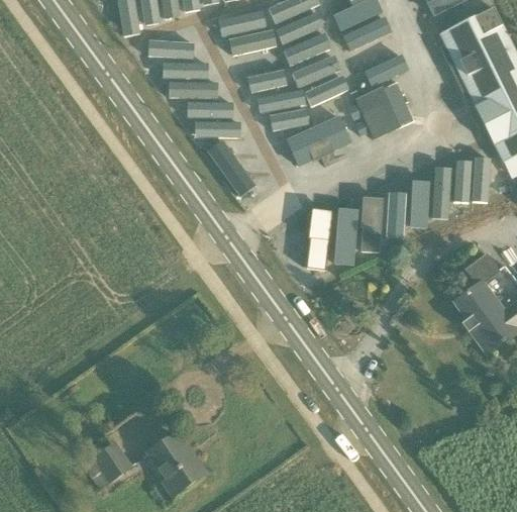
[(137,0),(139,23),(158,22),(156,0),(137,0)]
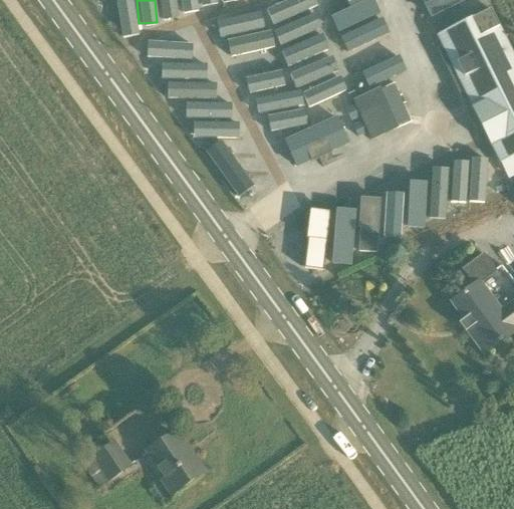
[(177,0),(178,10),(198,9),(197,3),(217,2),(217,0),(177,0)]
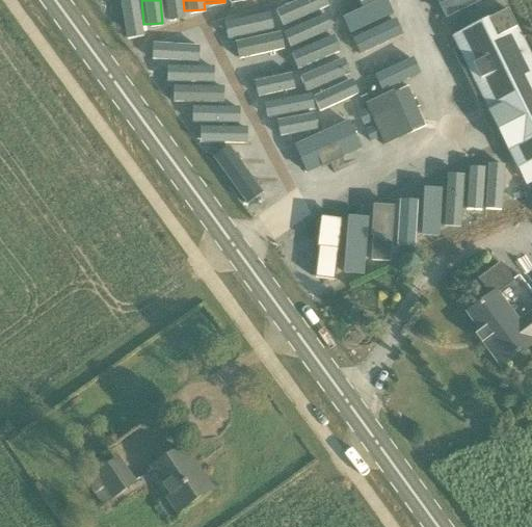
[(320,49),(318,0),(298,0),(299,49),(320,49)]
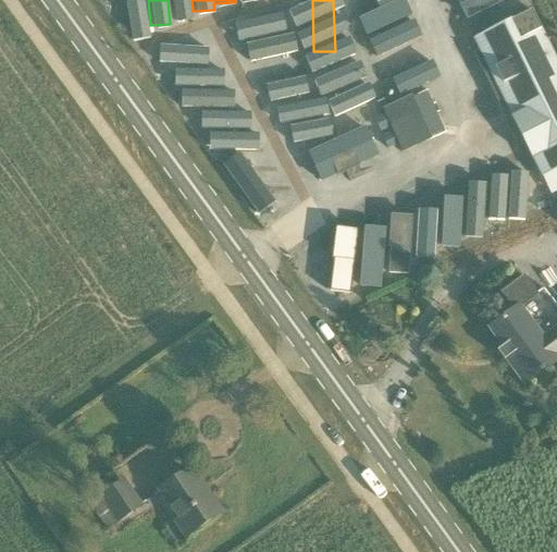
[(422,56),(432,52),(410,0),(357,0),(396,93),(431,77),(422,56)]
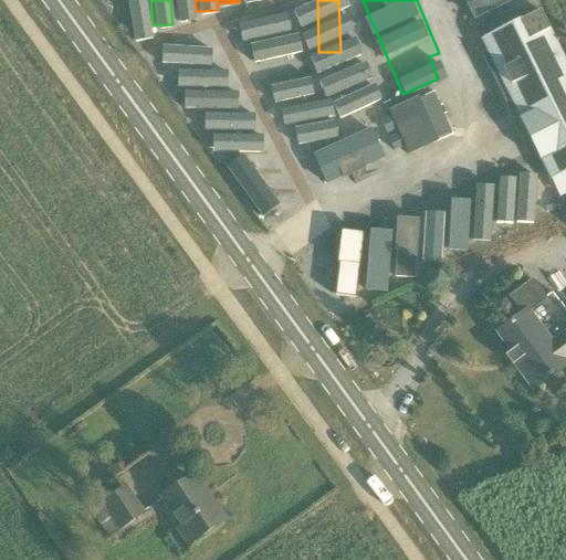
[(472,0),(478,11),(501,0),(472,0)]
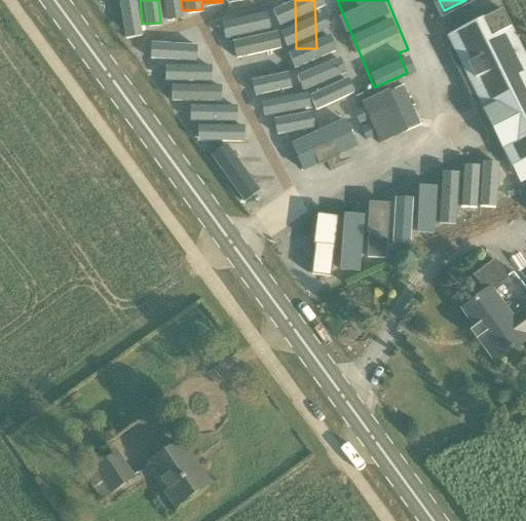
[(271,3),(273,48),(292,48),(291,2),(271,3)]
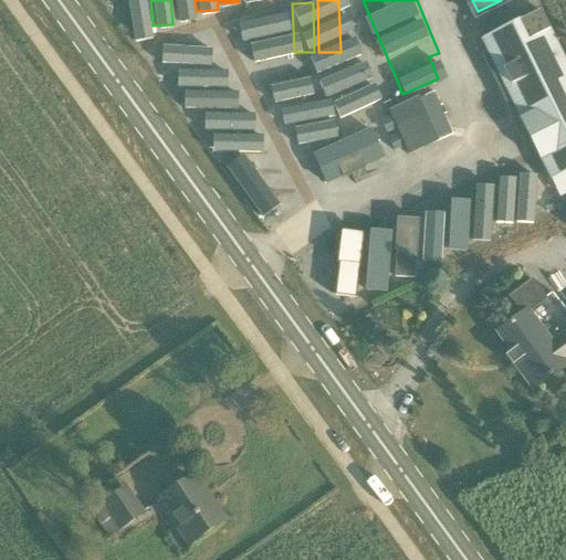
[(549,176),(565,168),(565,59),(540,6),(480,35),(549,176)]
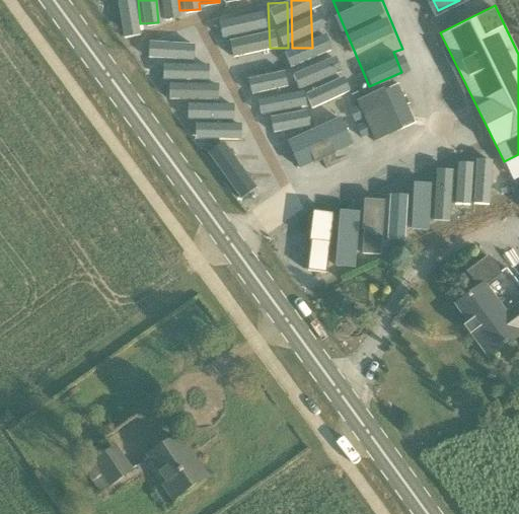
[(248,14),(228,15),(231,60),(251,59),(248,14)]
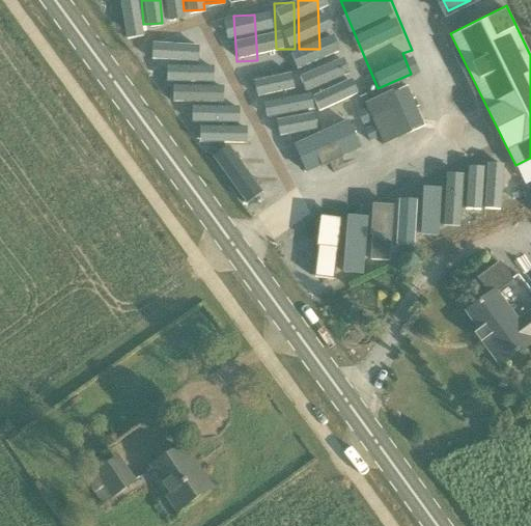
[(291,49),(251,77),(284,125),(325,95),(291,49)]
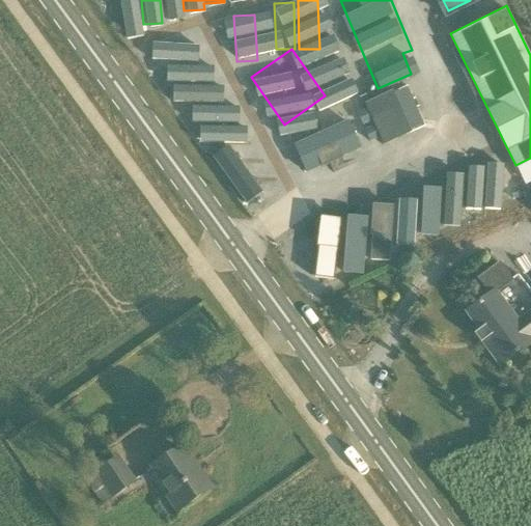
[(174,77),(175,93),(220,92),(220,75),(174,77)]
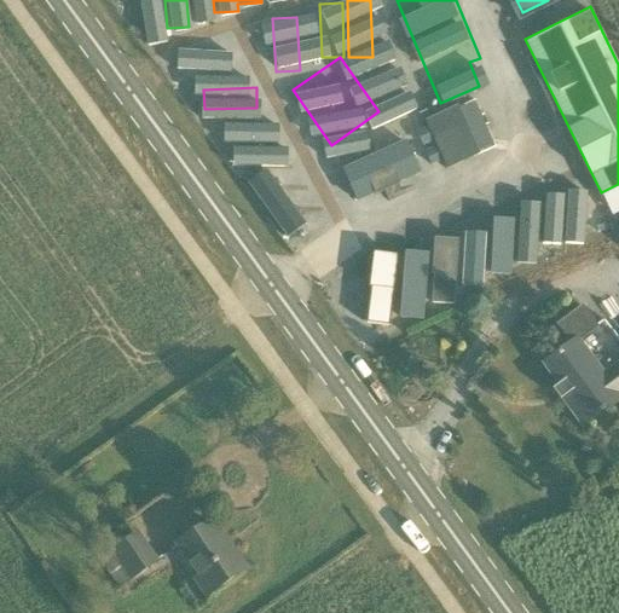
[(463,100),(429,114),(450,165),(484,150),(463,100)]
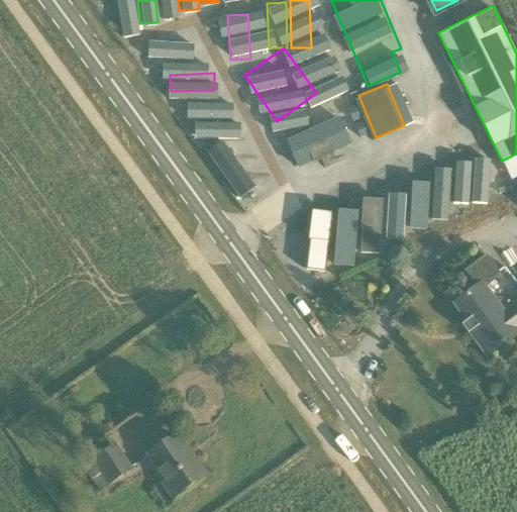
[(283,122),(296,149),(348,124),(335,97),(283,122)]
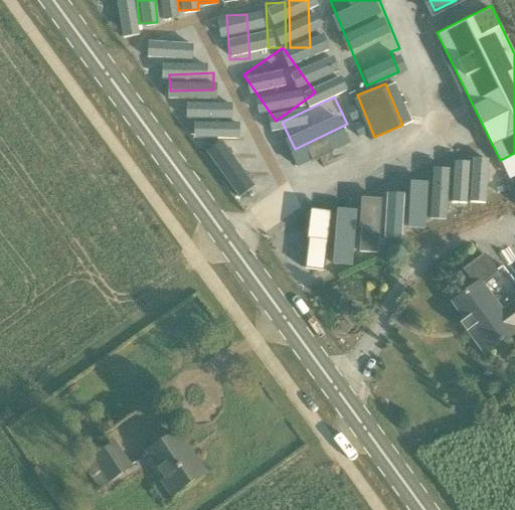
[(194,117),(194,132),(236,132),(236,118),(194,117)]
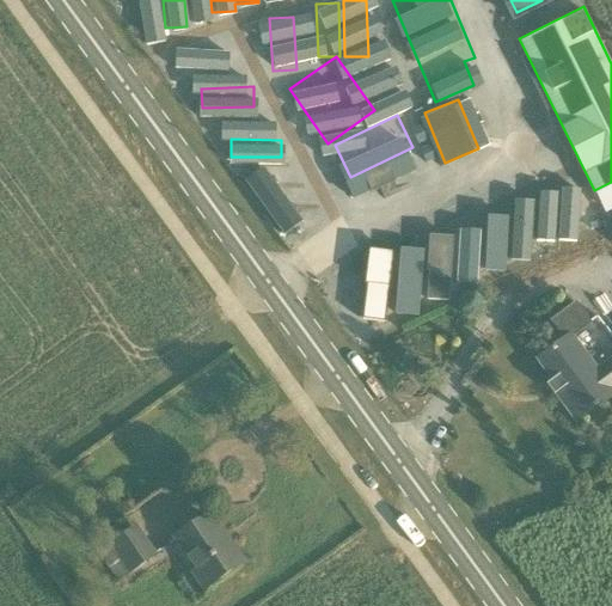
[(281,159),(261,171),(293,230),(313,219),(281,159)]
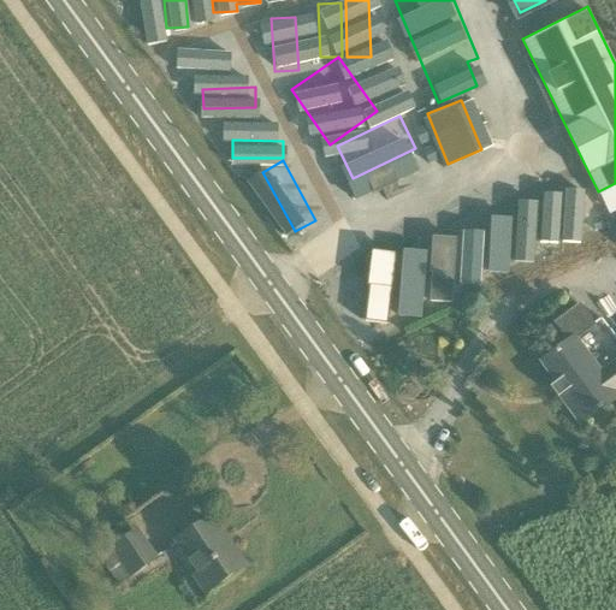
[(449,238),(421,237),(420,305),(442,306),(443,288),(468,288),(469,268),(496,268),(496,261),(521,262),(522,252),(548,253),(549,242),(574,243),(575,182),(555,182),(555,195),(522,194),(522,207),(499,207),(499,220),(474,220),(474,229),(450,227),(449,238)]
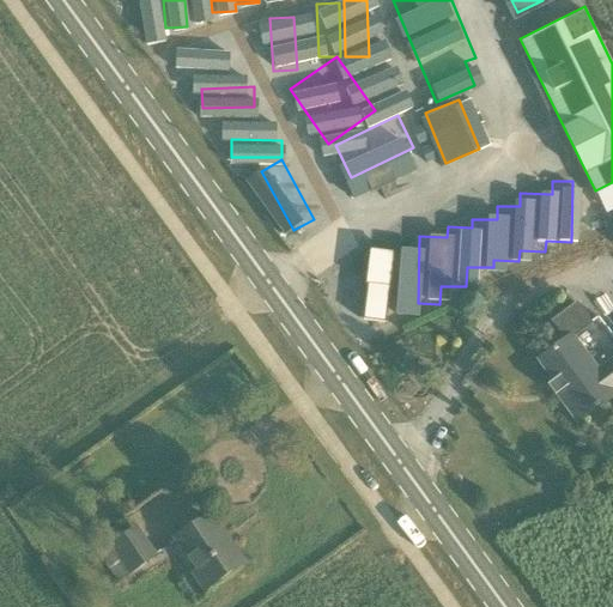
[(352,284),(333,301),(364,340),(412,302),(398,284),(370,307),(352,284)]
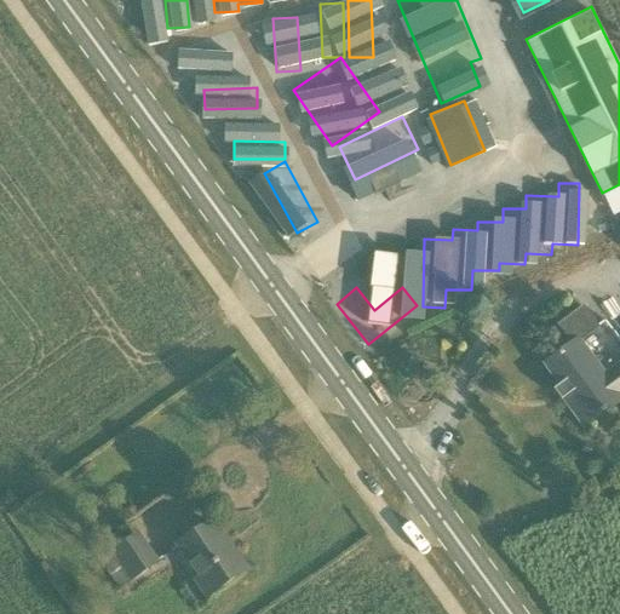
[(619,360),(606,371),(579,337),(598,322),(583,300),(557,320),(572,340),(544,360),(567,390),(562,394),(584,423),(619,395),(619,390),(619,389),(619,360)]
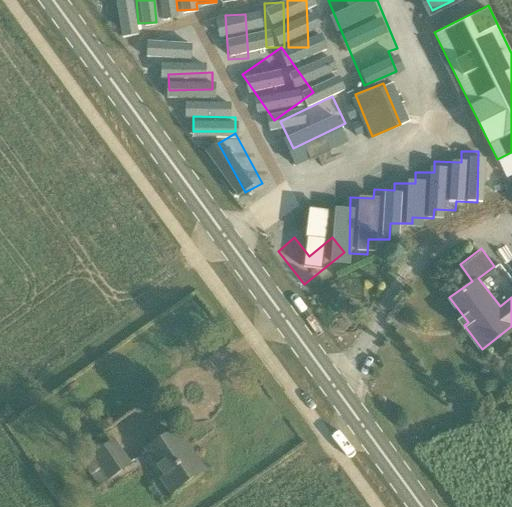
[(182,443),(172,428),(145,446),(163,473),(161,474),(171,489),(204,467),(185,440),(182,443)]
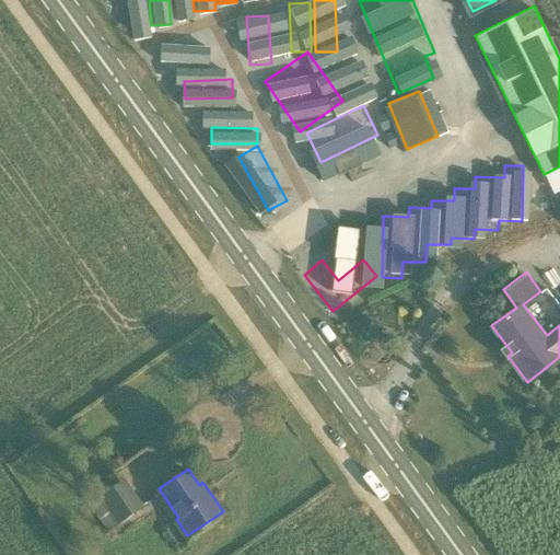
[(117,522),(141,505),(124,480),(98,496),(117,522)]
